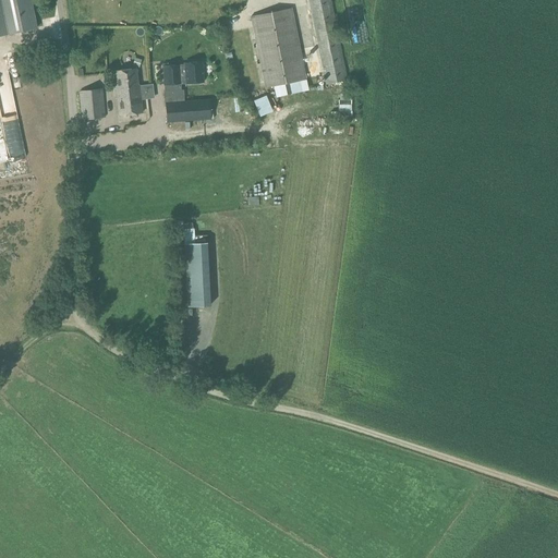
[(31,0),(0,0),(0,36),(37,28),(31,0)]
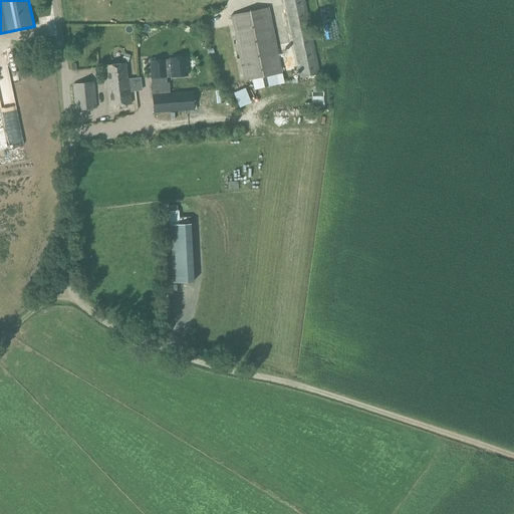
[(283,0),(299,78),(320,74),(304,0),(283,0)]
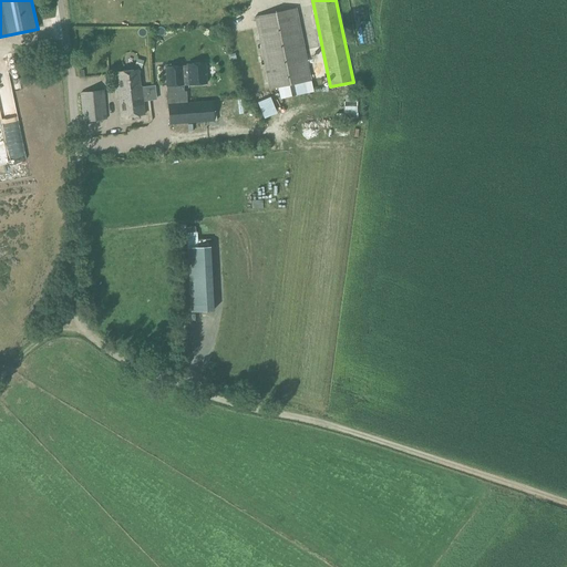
[(269,89),(311,81),(297,8),(254,17),(269,89)]
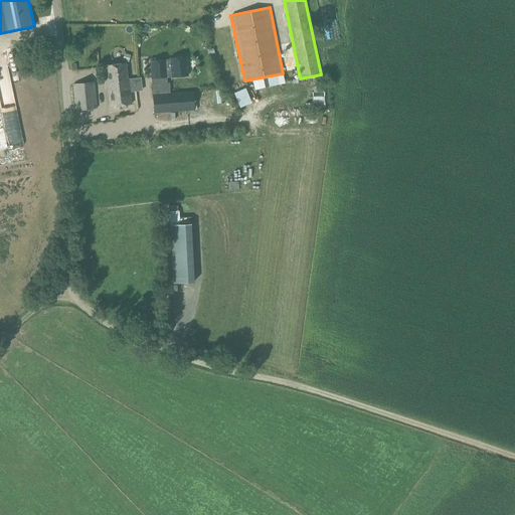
[(170,59),(151,60),(153,84),(152,84),(153,94),(152,95),(153,113),(194,111),(193,92),(169,93),(169,83),(167,83),(166,76),(171,75),(171,77),(187,76),(186,57),(170,58),(170,59)]
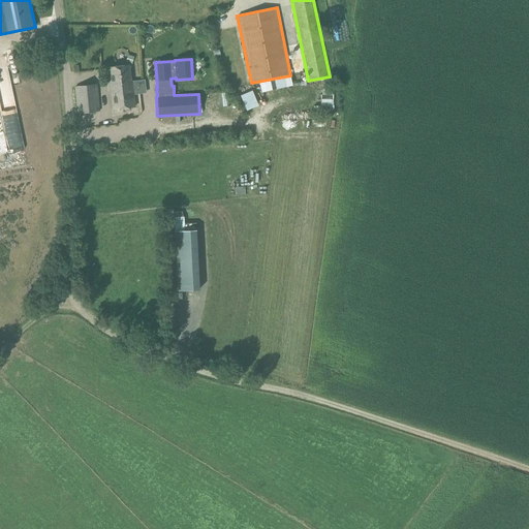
[(135,106),(132,81),(131,81),(129,65),(109,67),(110,84),(113,110),(135,106)]
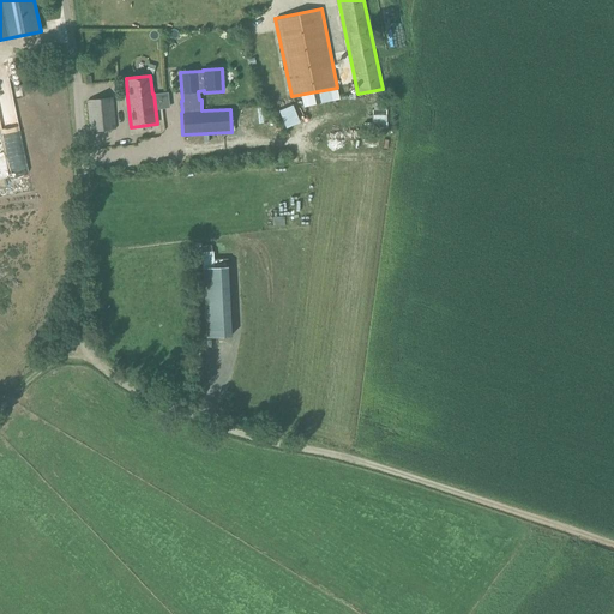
[(90,132),(115,128),(113,97),(86,100),(90,132)]
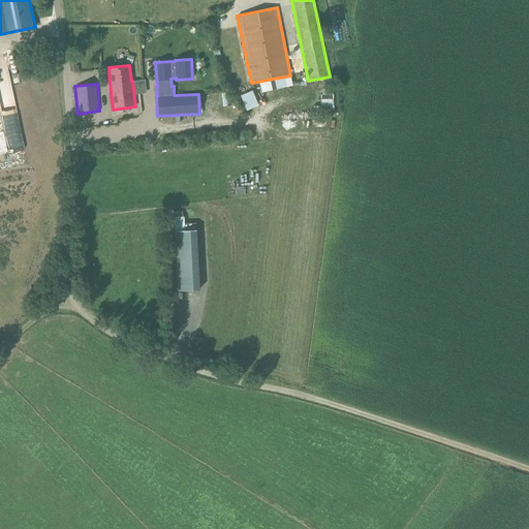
[(175,231),(178,290),(199,289),(196,230),(175,231)]
